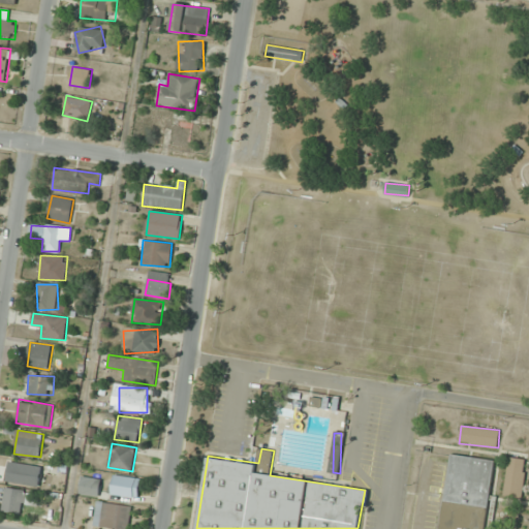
[(437,528),(484,528),(494,460),(448,454),(437,528)]
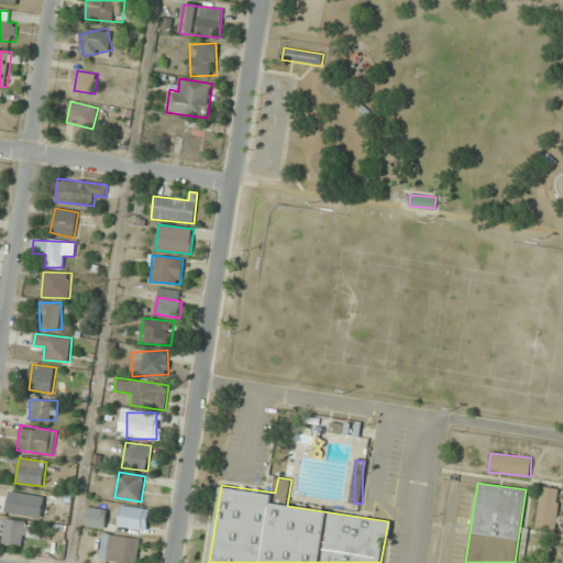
[(560,488),(541,486),(536,528),(555,530),(560,488)]
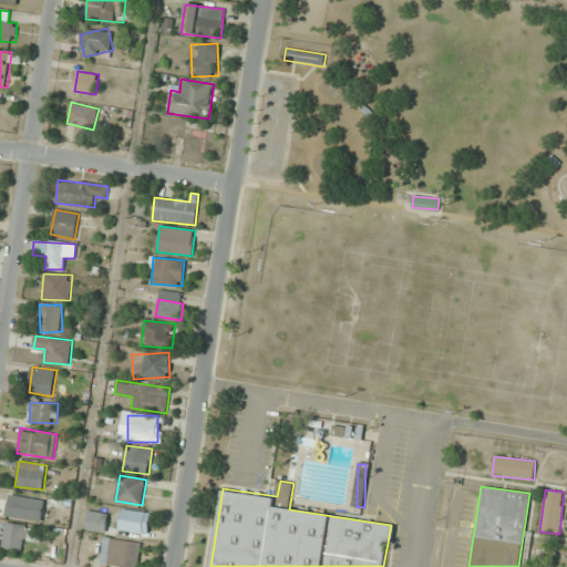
[(8,518),(44,519),(44,498),(9,497),(8,518)]
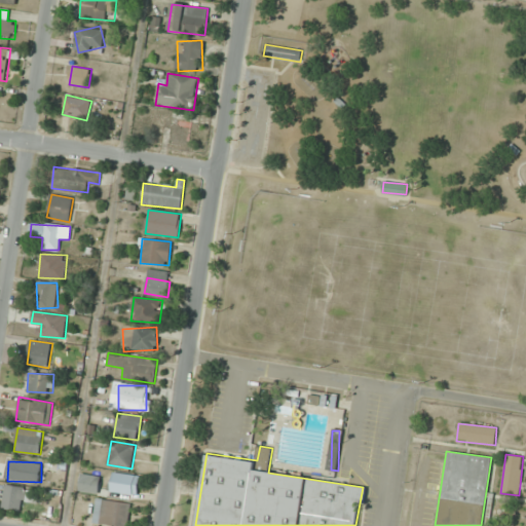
[(137,496),(141,477),(112,472),(109,490),(137,496)]
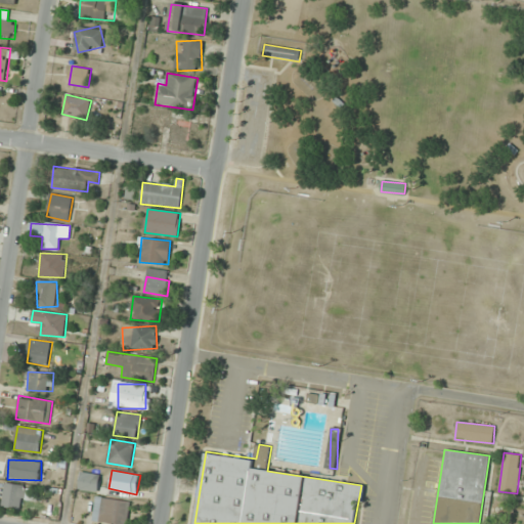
[(98,491),(100,474),(80,472),(78,489),(98,491)]
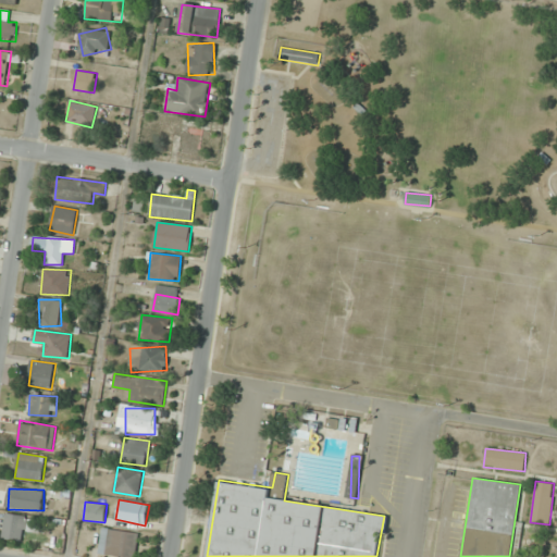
[(1,537),(24,542),(26,530),(40,533),(42,519),(5,512),(1,537)]
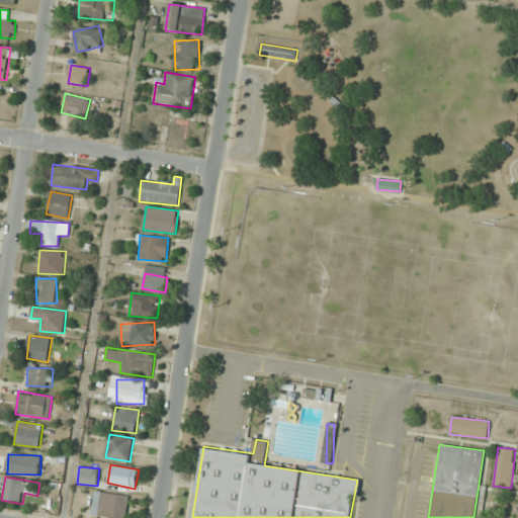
[(114,517),(125,517),(130,496),(94,491),(91,515),(114,517)]
